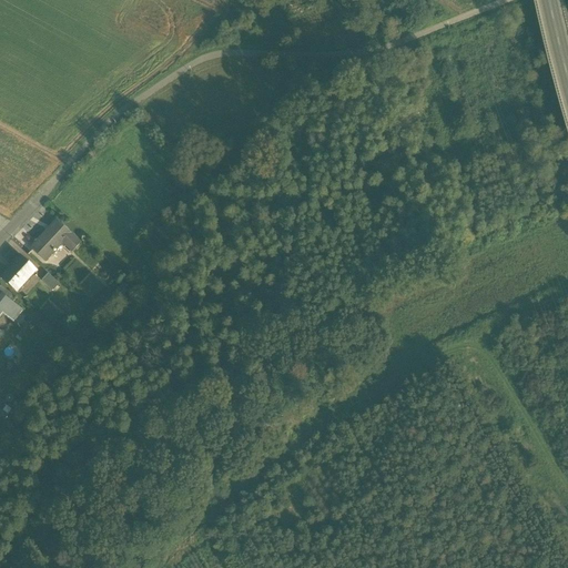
[(48,254),(50,255),(53,252),(54,253),(56,252),(54,251),(62,243),(72,252),(80,244),(70,235),(71,234),(57,221),(37,242),(38,244),(48,254)]
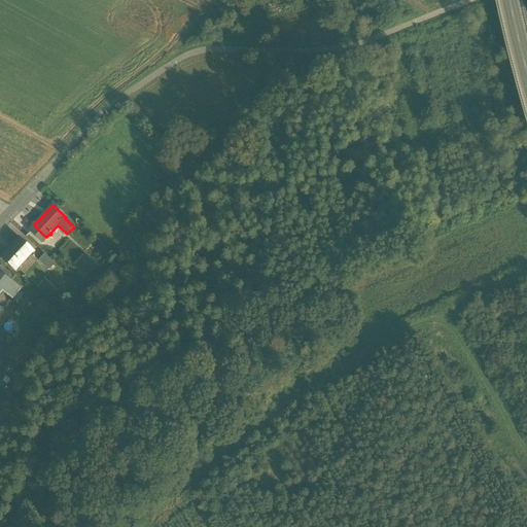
[(35,226),(30,232),(41,243),(42,242),(40,240),(44,236),(35,226)]
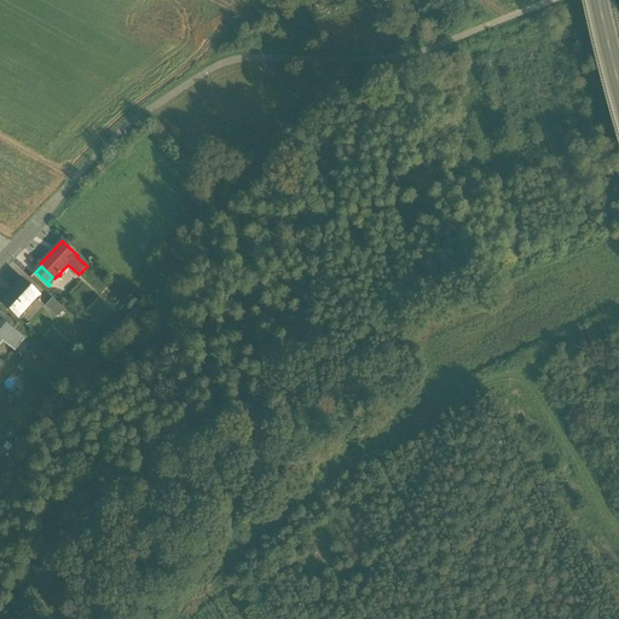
[(0,301),(0,302),(18,319),(40,296),(21,278),(0,301)]
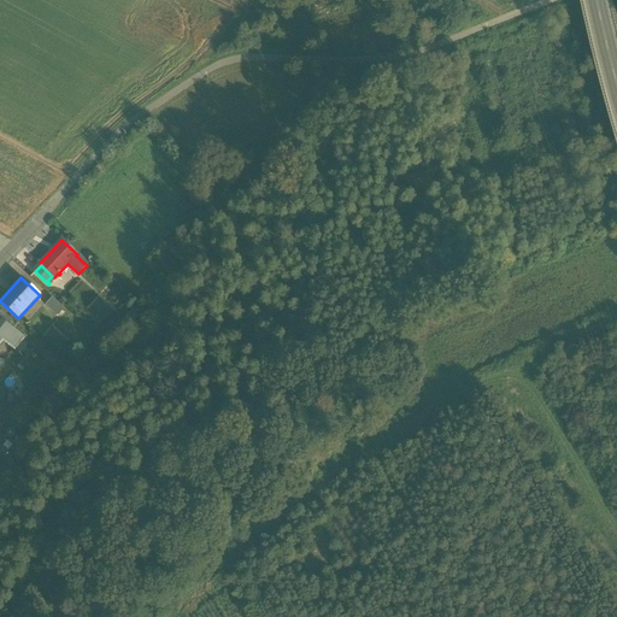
[(45,305),(57,316),(64,309),(52,298),(45,305)]
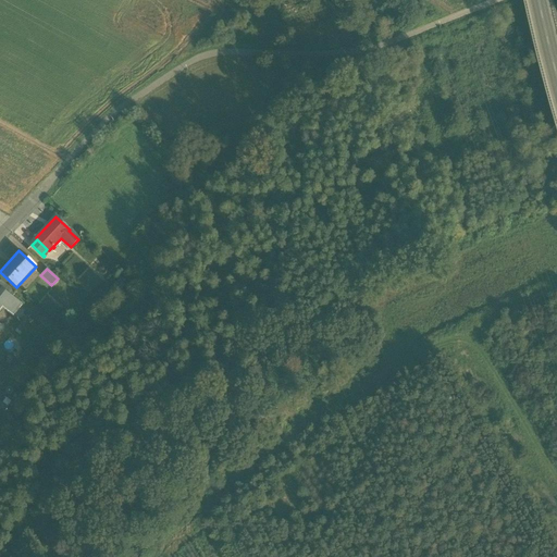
[(9,295),(12,297),(15,293),(1,281),(0,281),(0,287),(9,295)]
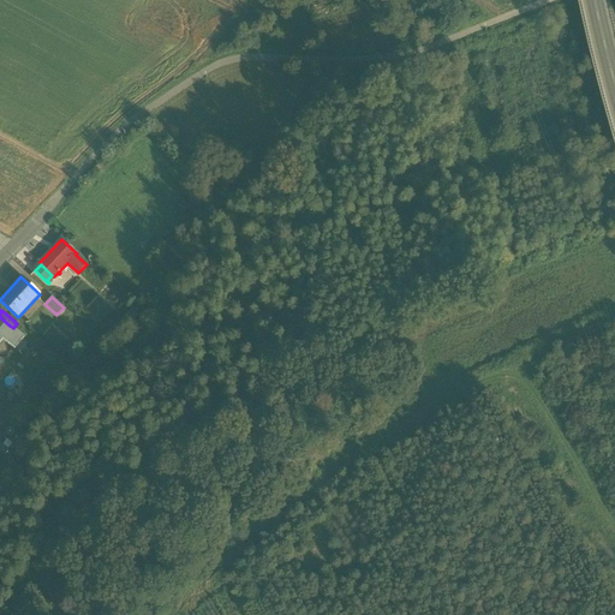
[(0,336),(3,339),(3,340),(15,350),(24,336),(13,328),(10,326),(0,336)]
